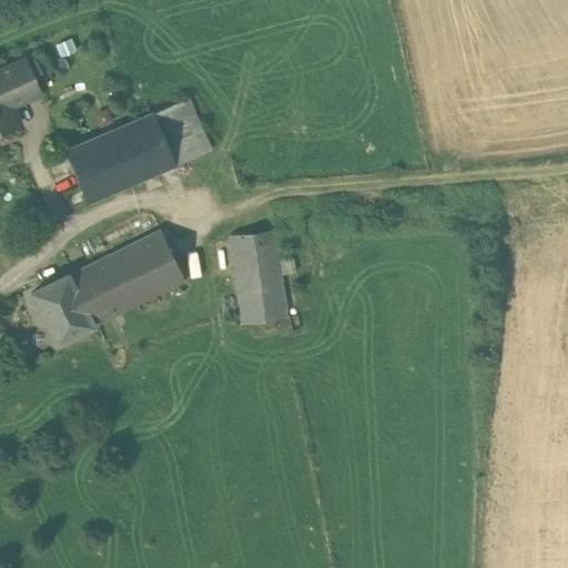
[(0,132),(19,124),(8,99),(36,87),(24,60),(0,70),(0,132)]
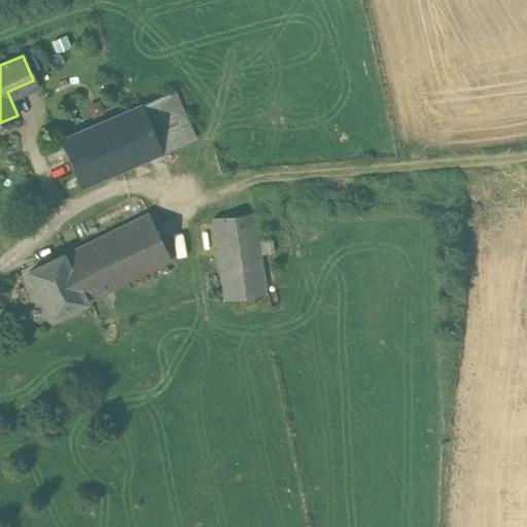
[(141,105),(59,140),(79,188),(162,153),(141,105)]
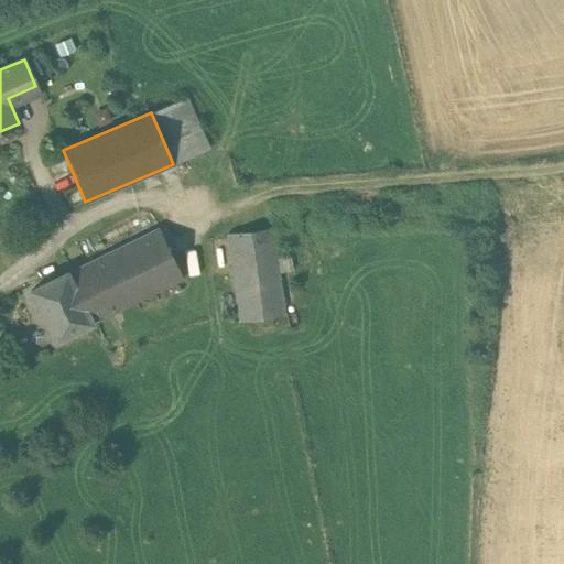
[(278,226),(229,230),(237,320),(285,315),(278,226)]
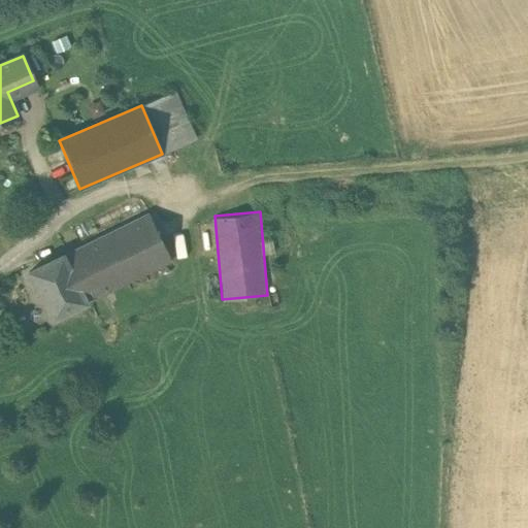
[(147,212),(64,252),(87,300),(170,261),(147,212)]
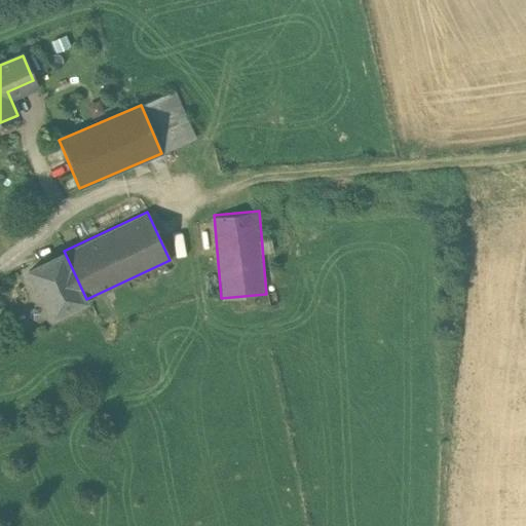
[(64,251),(26,269),(48,317),(86,299),(64,251)]
